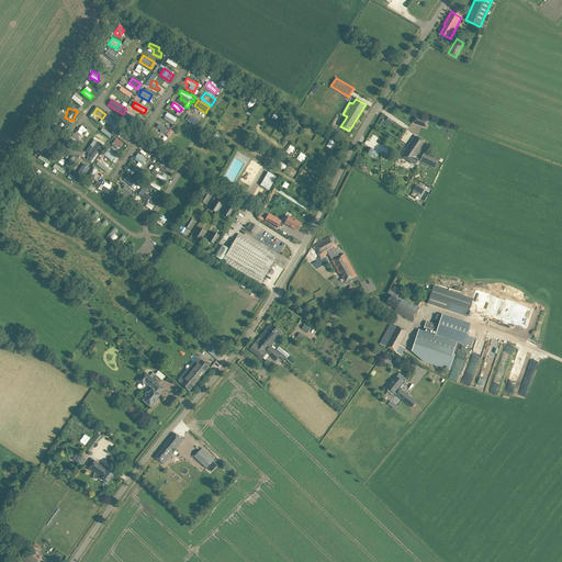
[(189,115),(186,122),(197,126),(200,120),(189,115)]
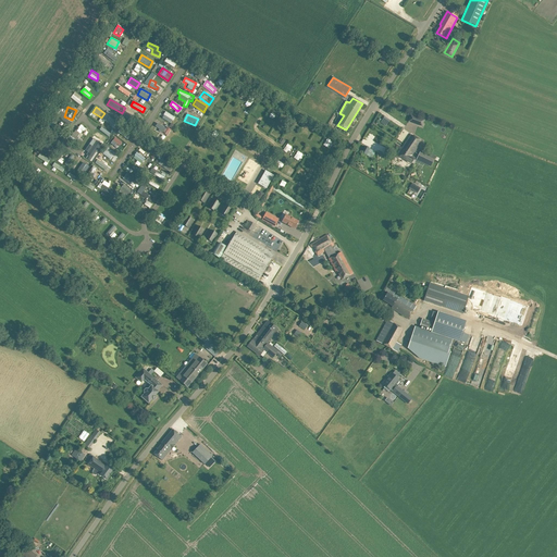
[(424,119),(411,114),(409,122),(422,126),(424,119)]
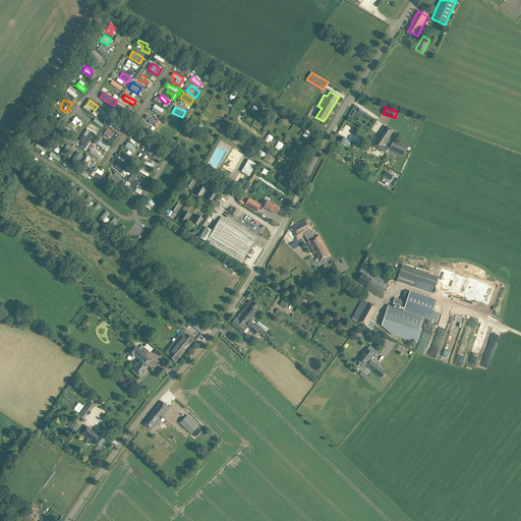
[(157,126),(159,121),(147,115),(145,120),(157,126)]
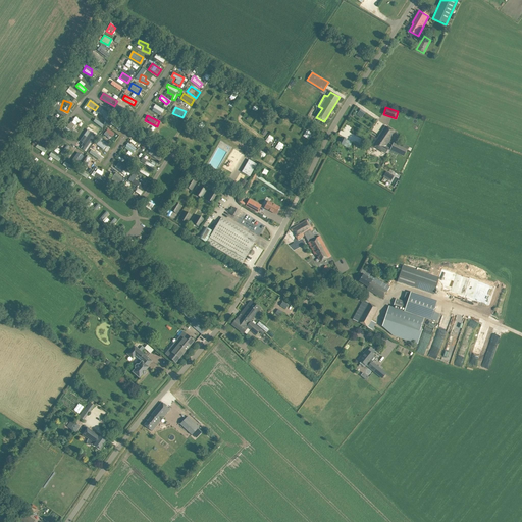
[(378,136),(387,142),(395,133),(385,126),(378,136)]
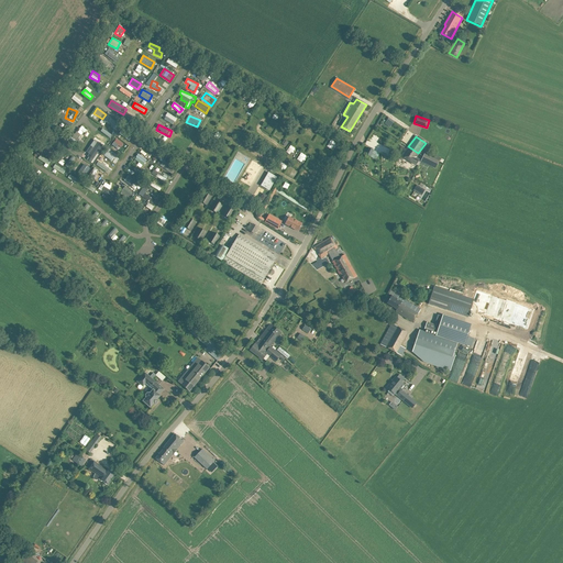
[(110,146),(121,154),(123,151),(118,147),(120,144),(113,141),(110,146)]
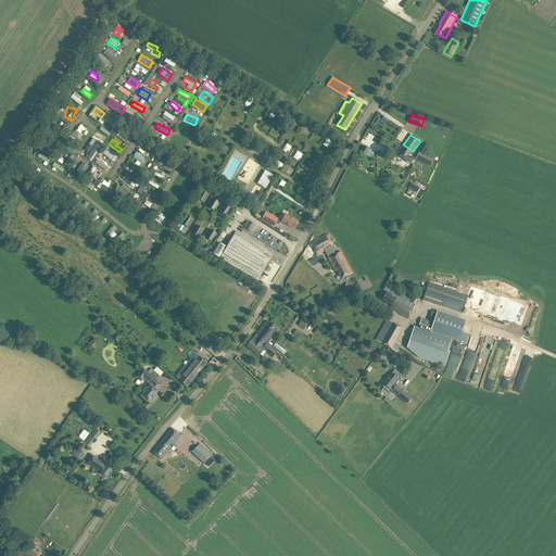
[(411,155),(413,151),(403,144),(401,148),(395,154),(409,164),(414,158),(411,155)]
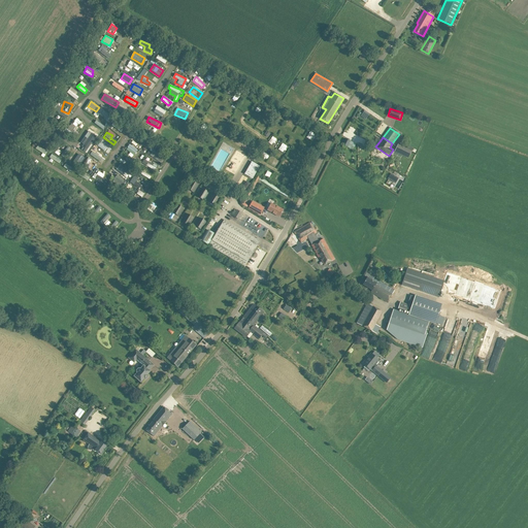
[(134,155),(137,150),(130,144),(127,150),(134,155)]
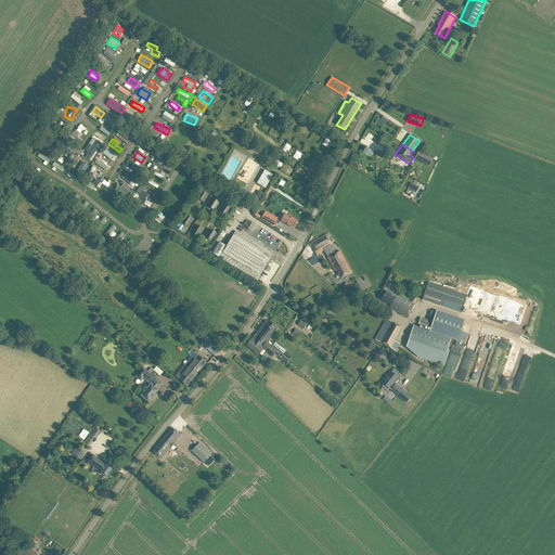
[(415,159),(429,167),(434,158),(420,152),(415,159)]
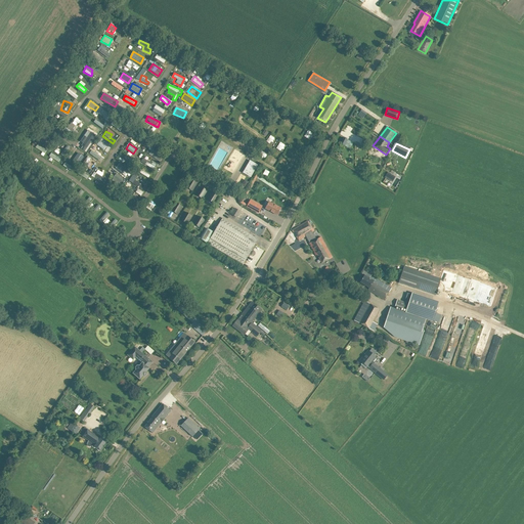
[(103,159),(100,157),(101,155),(91,147),(88,153),(101,162),(103,159)]
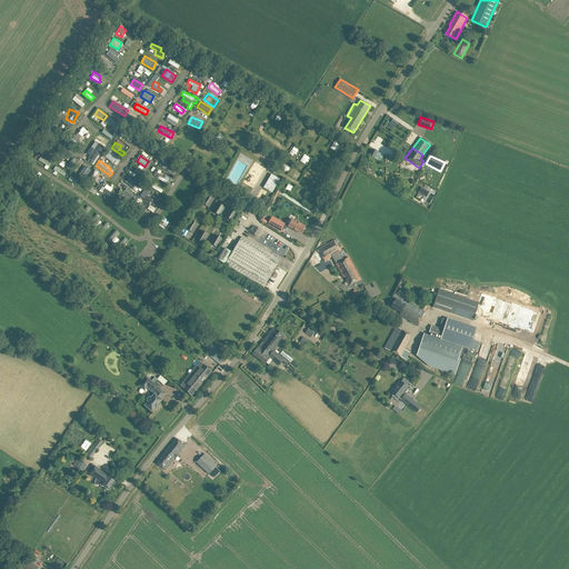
[(161,168),(171,175),(176,169),(166,161),(161,168)]
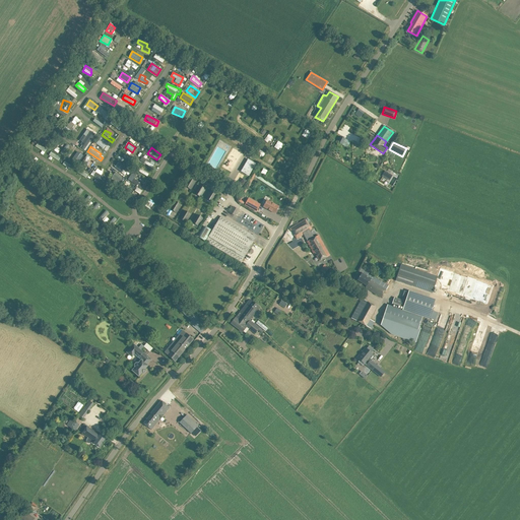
[(79,161),(82,154),(77,152),(74,159),(79,161)]
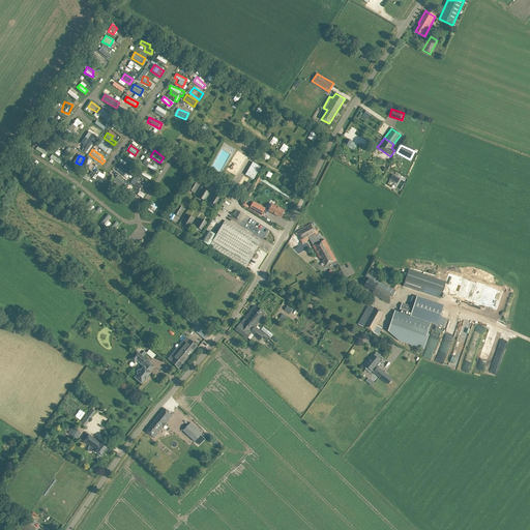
[(145,159),(143,163),(154,172),(156,169),(145,159)]
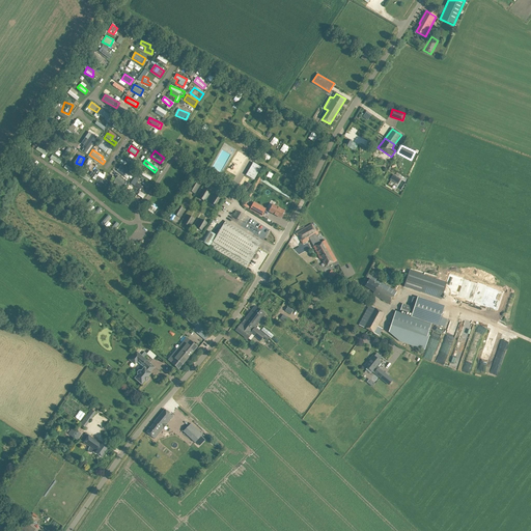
[(246,175),(254,180),(261,167),(253,163),(246,175)]
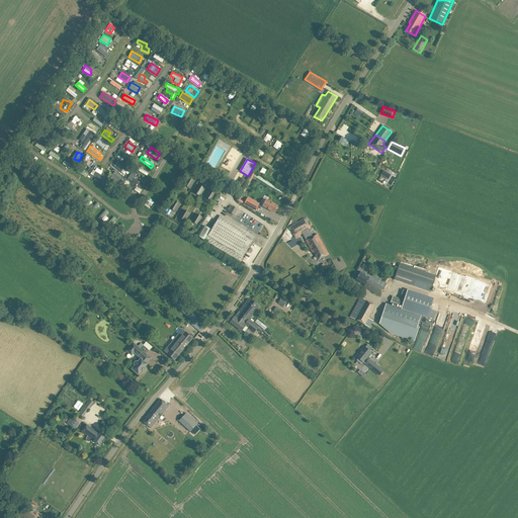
[(117,162),(113,167),(122,173),(126,168),(117,162)]
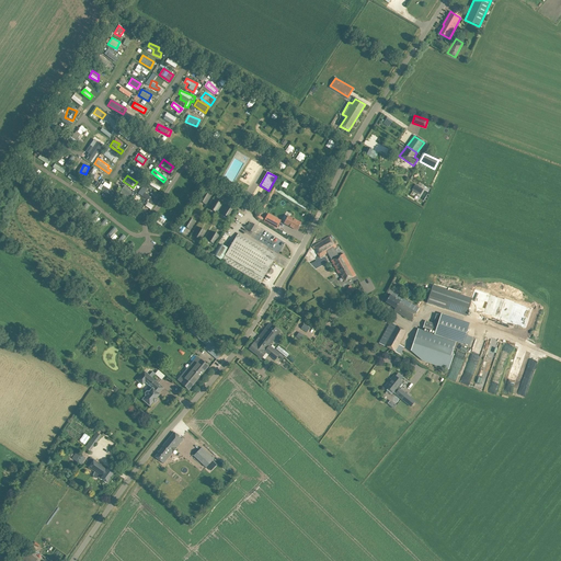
[(103,185),(101,184),(98,189),(112,196),(114,192),(109,189),(111,185),(105,182),(103,185)]
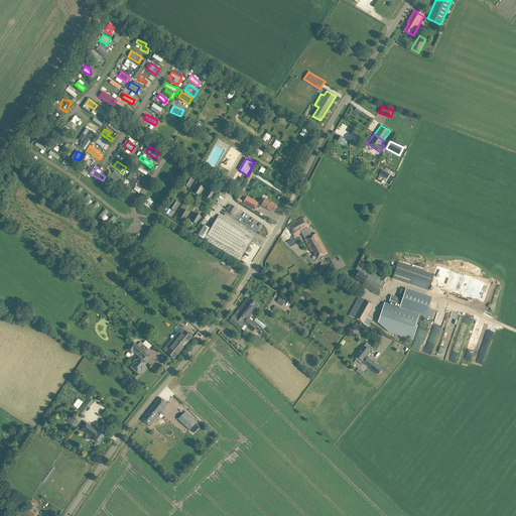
[(382,169),(379,174),(384,178),(388,173),(382,169)]
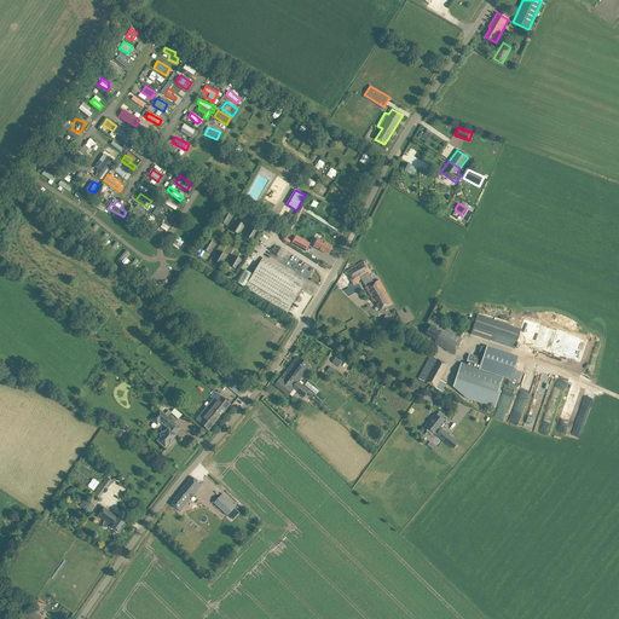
[(138,206),(132,212),(142,220),(148,214),(138,206)]
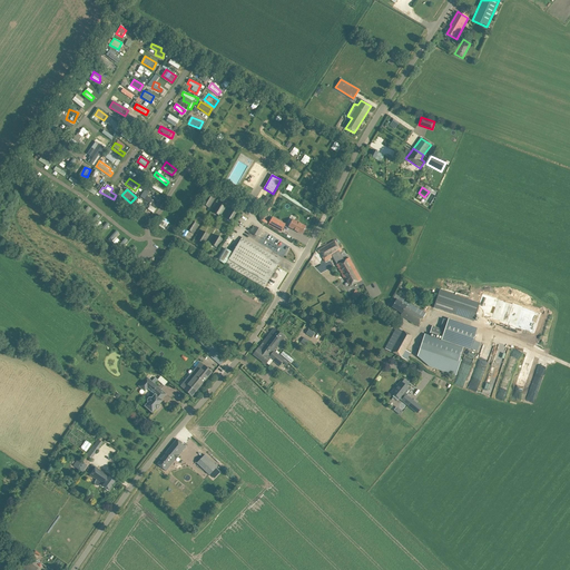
[(202,204),(209,208),(215,199),(207,195),(202,204)]
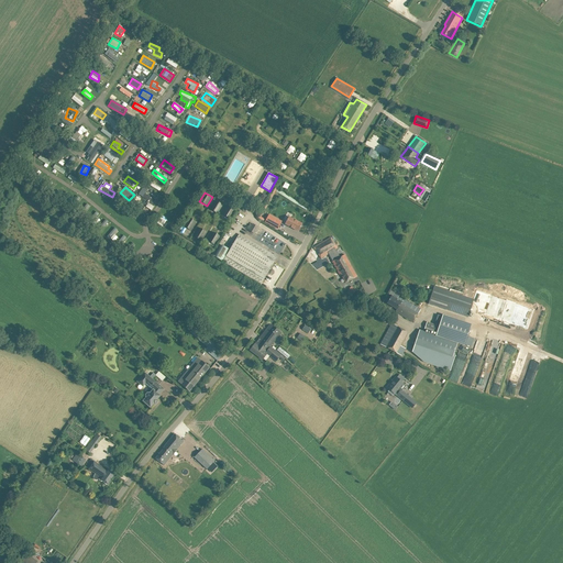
[(309,206),(315,198),(311,196),(306,202),(309,206)]
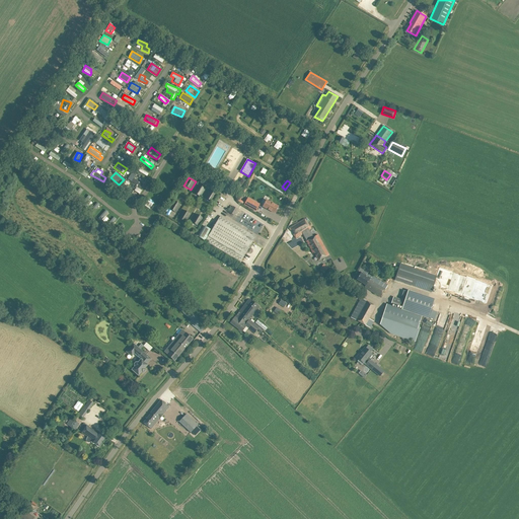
[(194,193),(201,198),(206,189),(198,184),(194,193)]
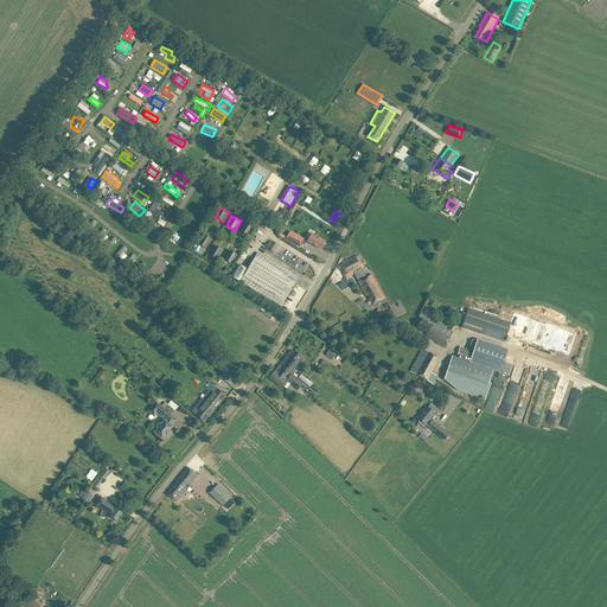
[(240,231),(248,237),(254,227),(246,222),(240,231)]
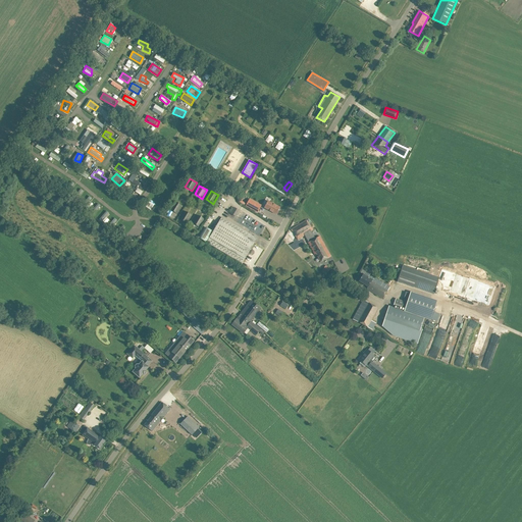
[(248,202),(246,206),(257,213),(261,206),(253,201),(252,204),(248,202)]
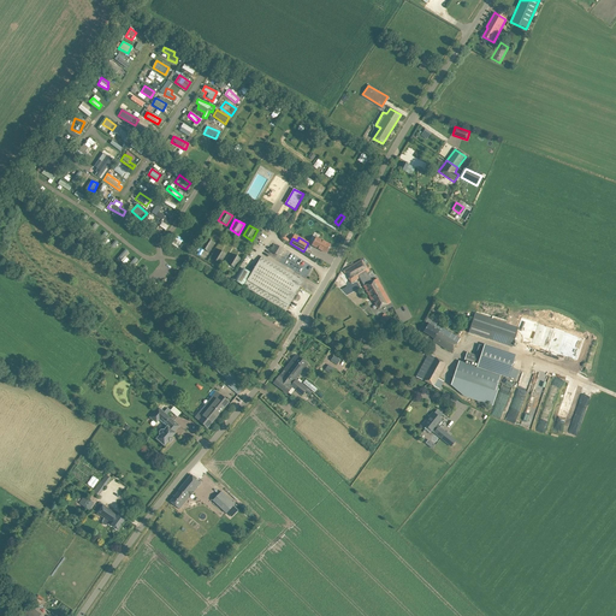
[(331,246),(325,243),(315,237),(312,246),(326,253),(331,246)]
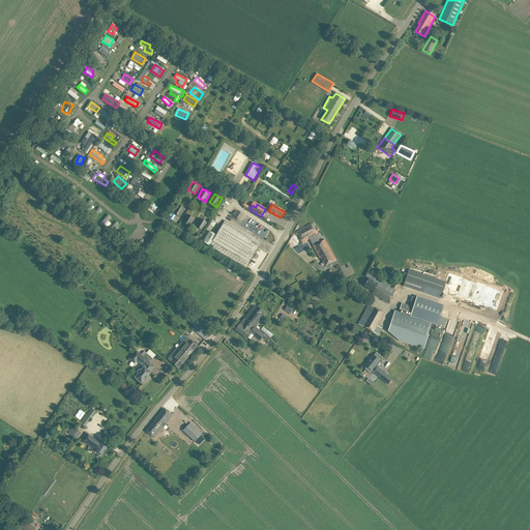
[(173,213),(180,217),(185,209),(177,205),(173,213)]
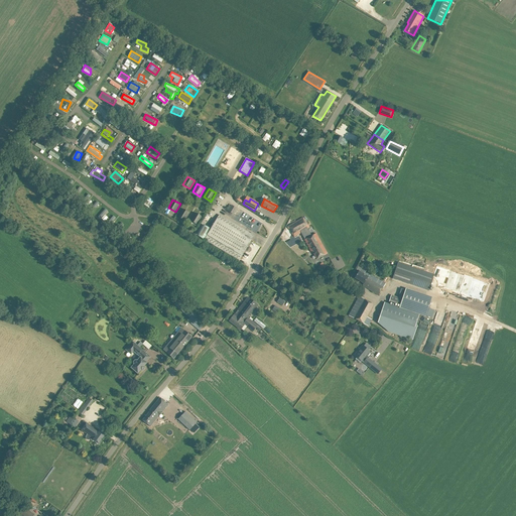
[(228,211),(234,215),(237,209),(231,206),(228,211)]
